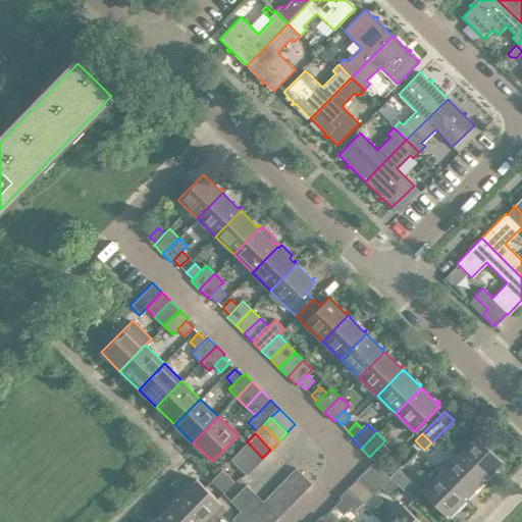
[(485,477),(502,461),(475,435),(457,455),(483,480),(484,479),(486,481),(487,479),(485,477)]
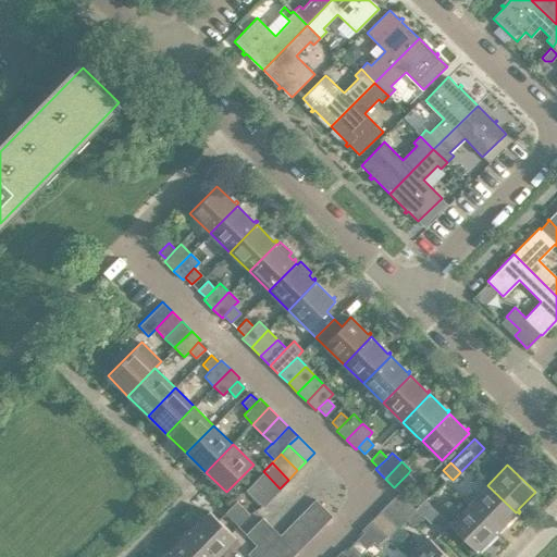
[(263,471),(255,480),(271,497),(280,489),(263,471)]
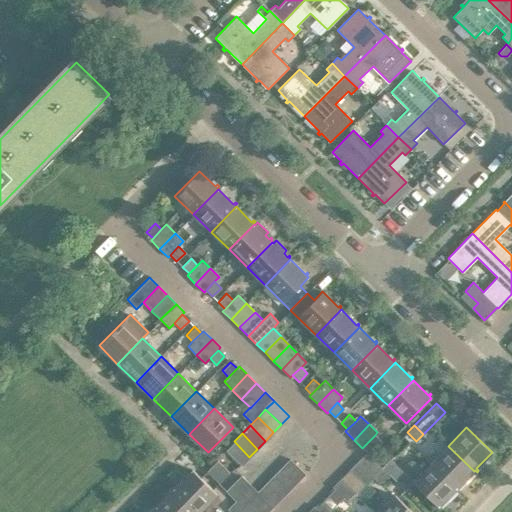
[(385,445),(375,435),(366,444),(377,454),(385,445)]
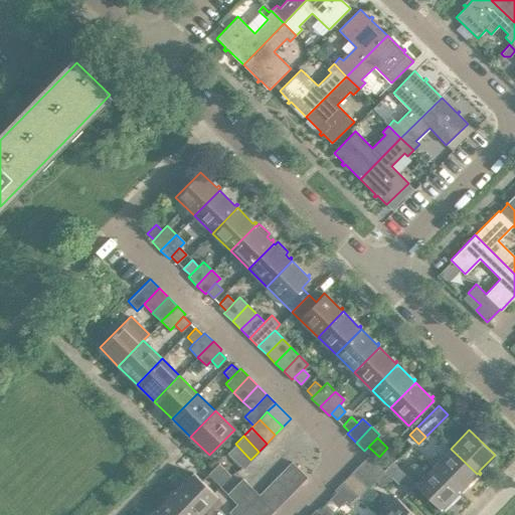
[(227,452),(240,466),(242,468),(250,460),(235,444),(227,452)]
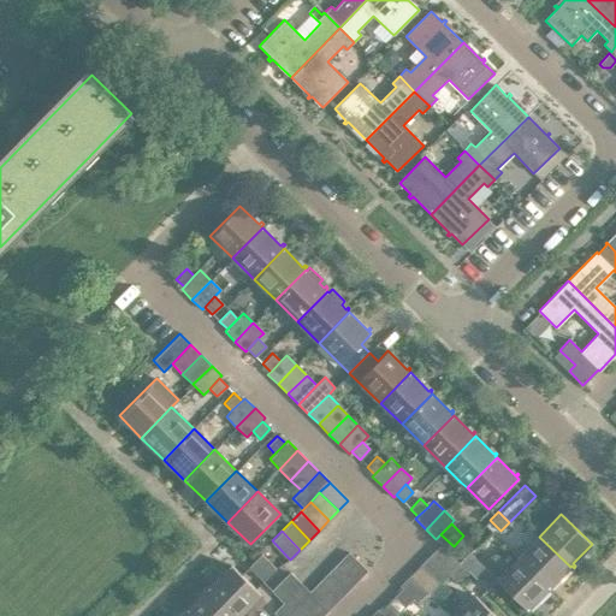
[(552,590),(554,587),(552,585),(570,567),(539,537),(527,549),(521,542),(511,551),(519,558),(549,588),(550,587),(552,590)]
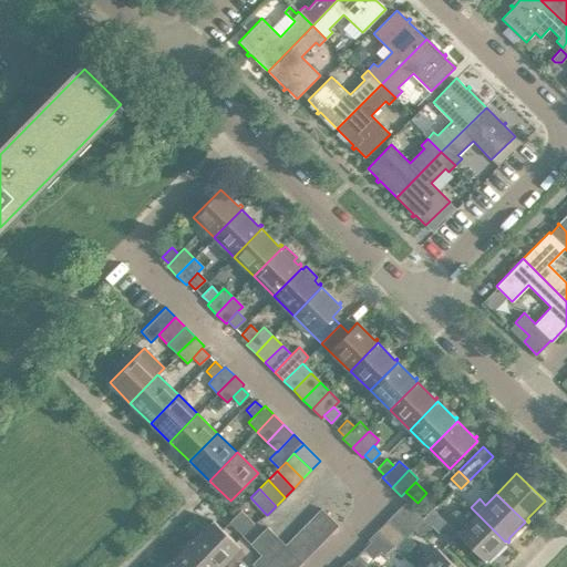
[(430,525),(422,518),(405,501),(395,511),(413,527),(413,528),(420,535),(430,525)]
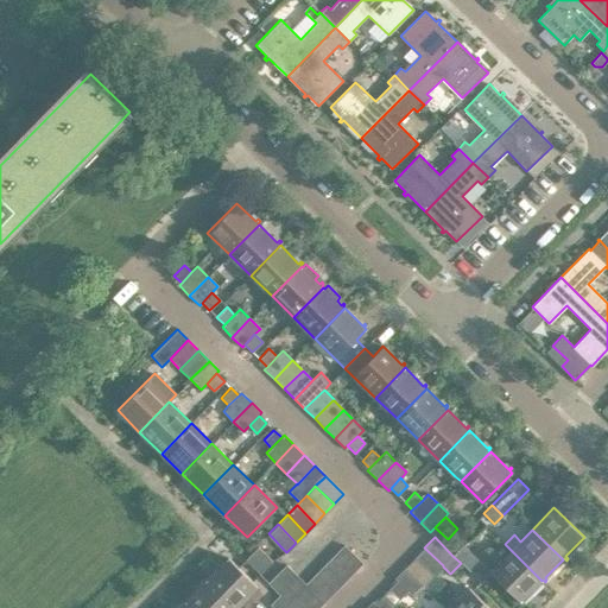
[(343,544),(334,555),(353,572),(362,563),(343,544)]
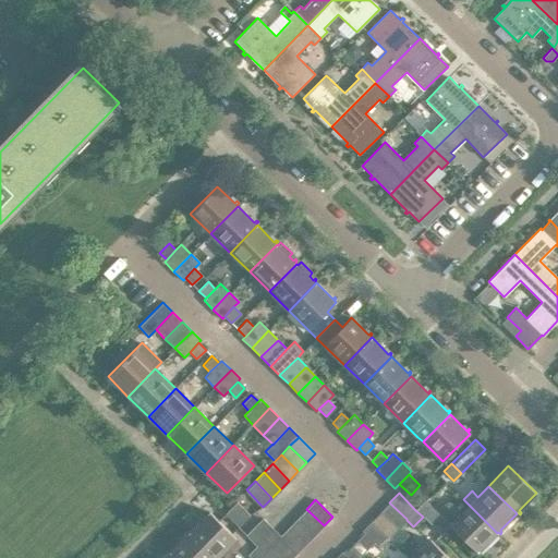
[(423,517),(433,508),(425,500),(415,510),(423,517)]
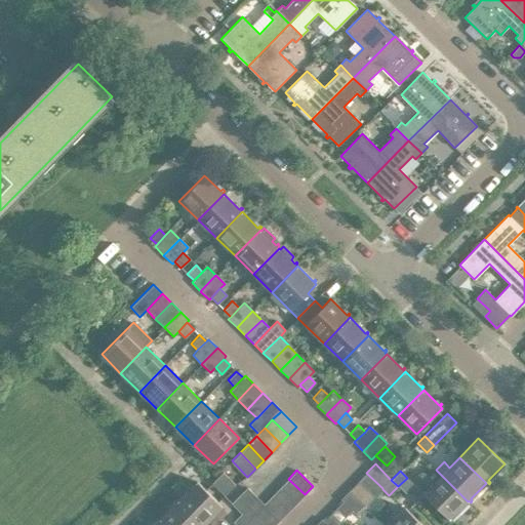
[(224,495),(235,484),(223,472),(211,483),(224,495)]
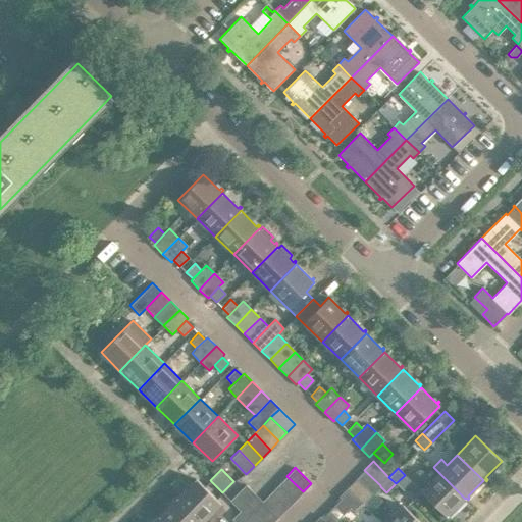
[(371,494),(380,486),(380,485),(364,470),(356,479),(371,494)]
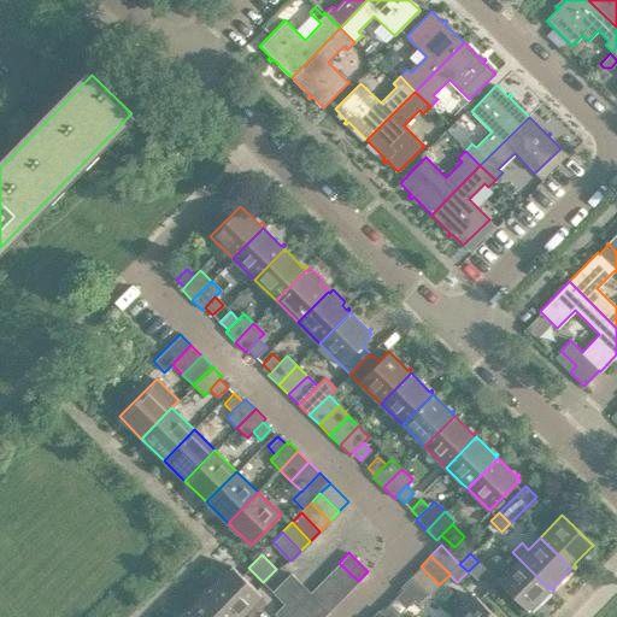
[(532,612),(534,610),(532,607),(550,589),(519,559),(498,581),(528,611),(529,610),(532,612)]
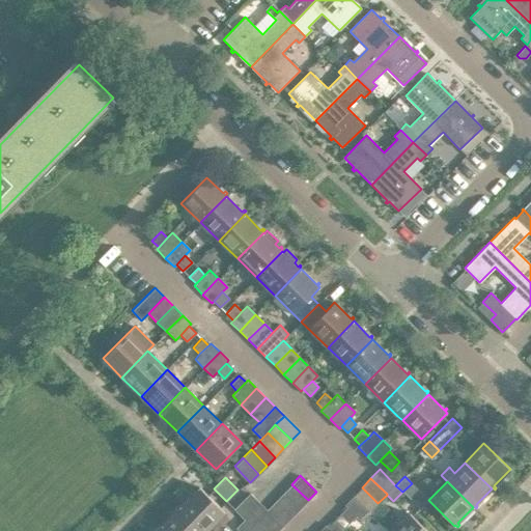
[(300,508),(308,500),(291,484),(283,493),(300,508)]
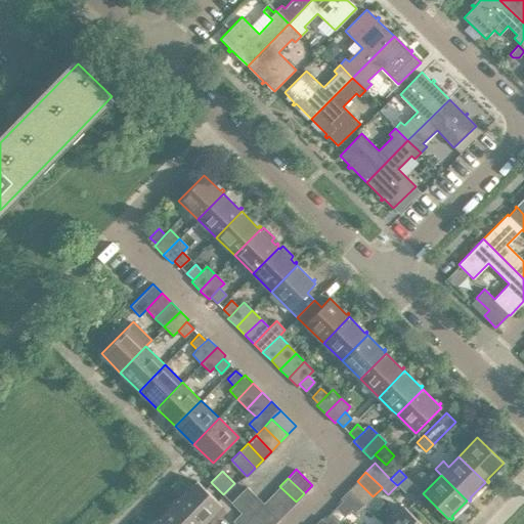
[(195,480),(177,498),(203,523),(204,523),(222,506),(195,480)]
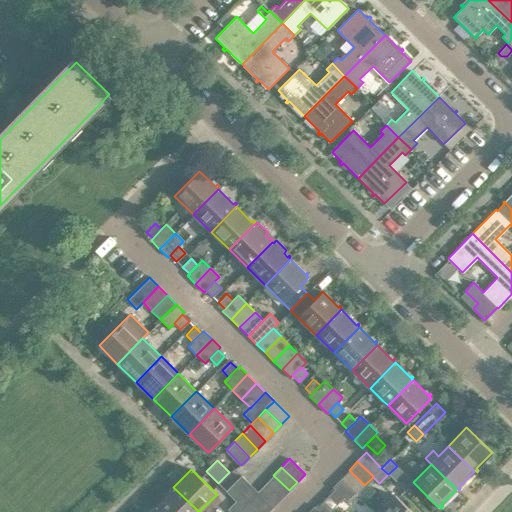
[(356,493),(364,485),(349,470),(340,478),(356,493)]
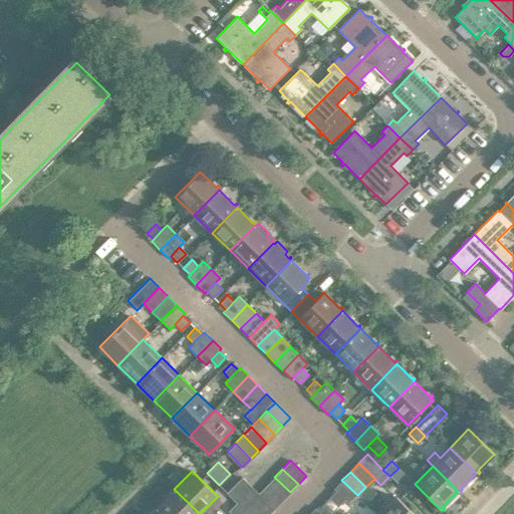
[(226,493),(235,501),(250,485),(242,477),(226,493)]
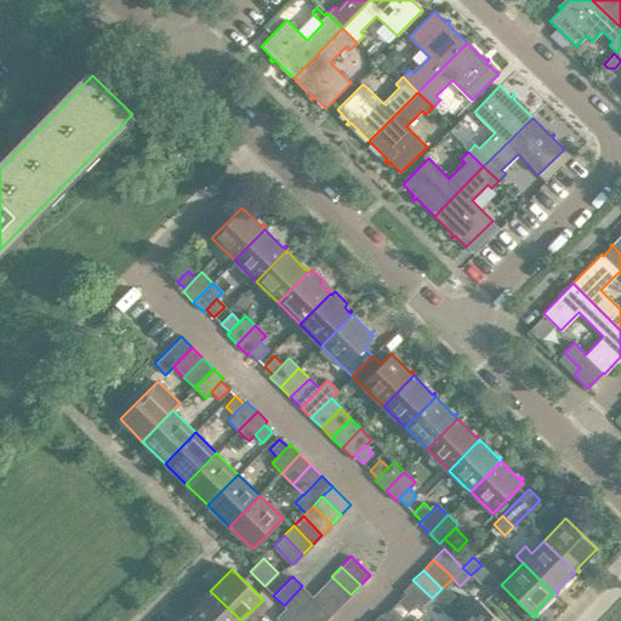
[(331,576),(322,586),(341,604),(351,594),(331,576)]
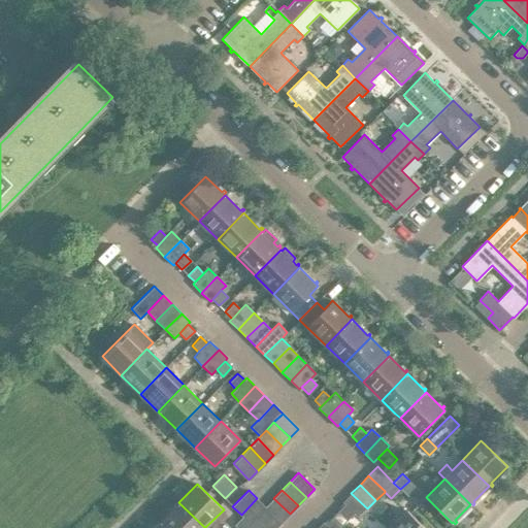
[(354,513),(359,518),(367,508),(351,493),(342,502),(344,504),(354,513)]
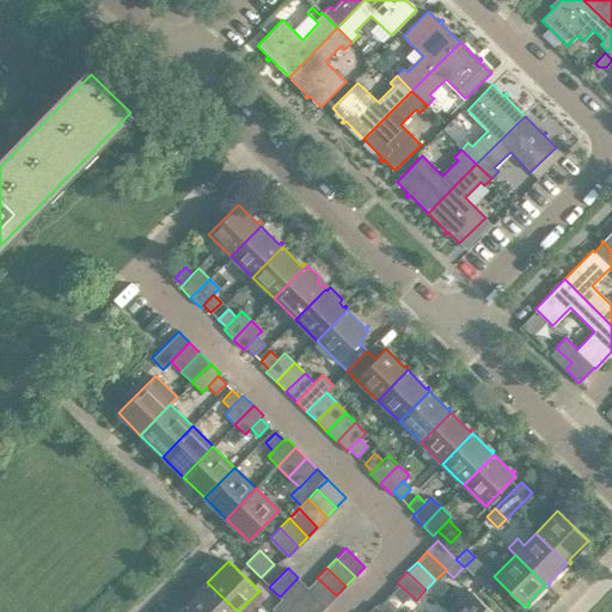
[(298,577),(280,597),(281,599),(289,606),(299,597),(307,587),(298,577)]
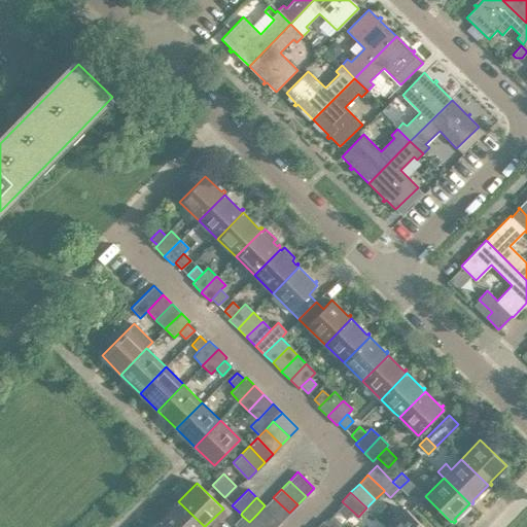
[(281,521),(289,513),(273,497),(266,505),(281,521)]
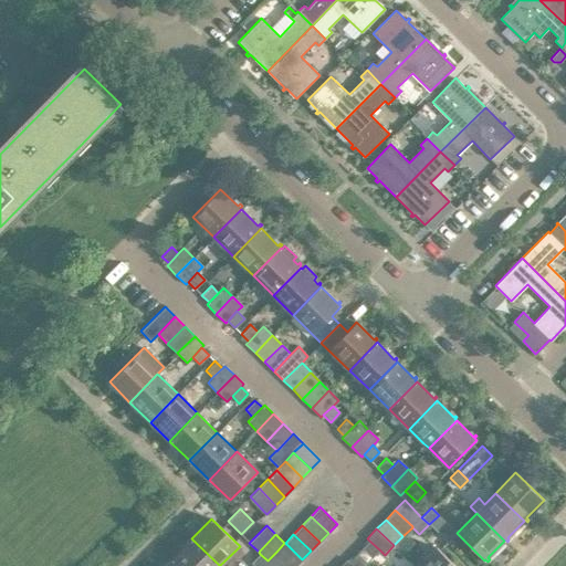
[(219,565),(191,538),(173,558),(179,565),(219,565)]
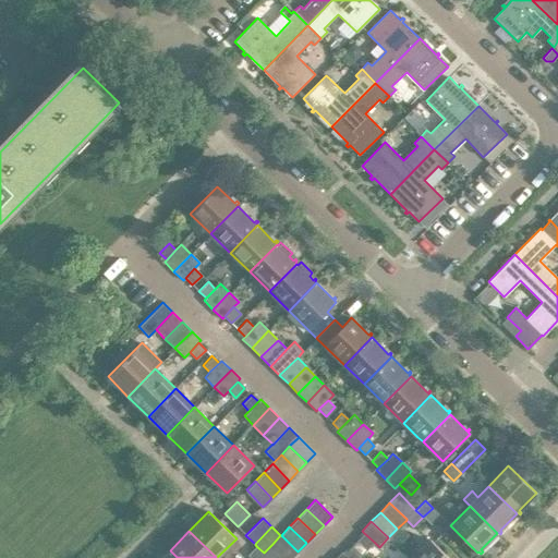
[(364,533),(358,540),(366,549),(374,542),(364,533)]
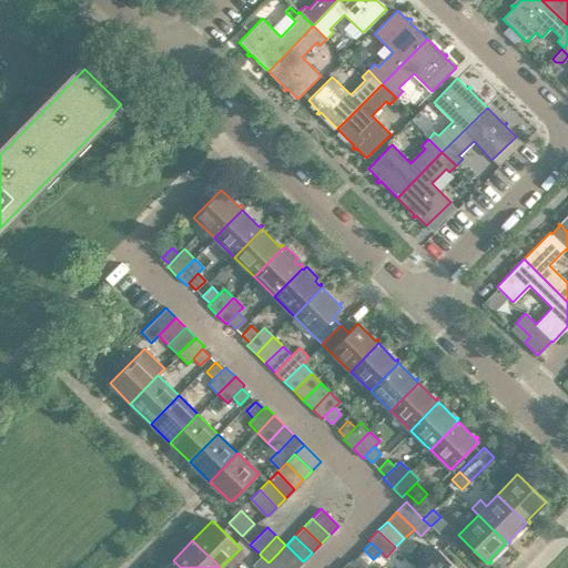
[(286,545),(285,545),(277,554),(292,567),(296,567),(303,561),(286,545)]
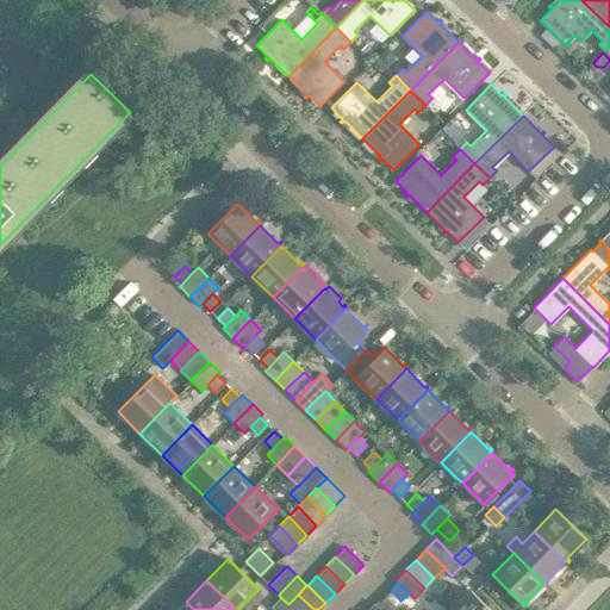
[(491,609),(470,589),(448,609),(491,609)]
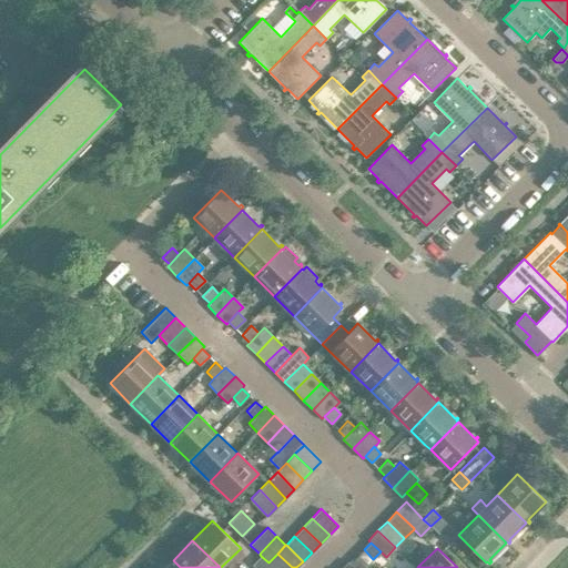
[(274,567),(292,567),(277,554),(269,563),(274,567)]
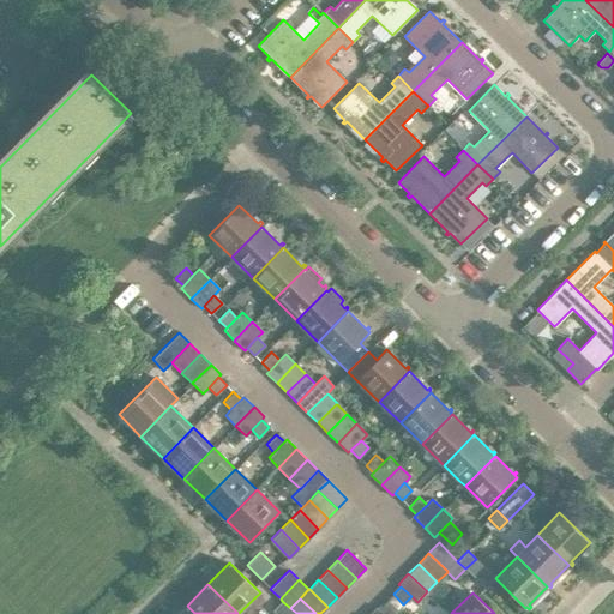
[(296,613),(290,608),(282,601),(272,611),(276,613),(296,613)]
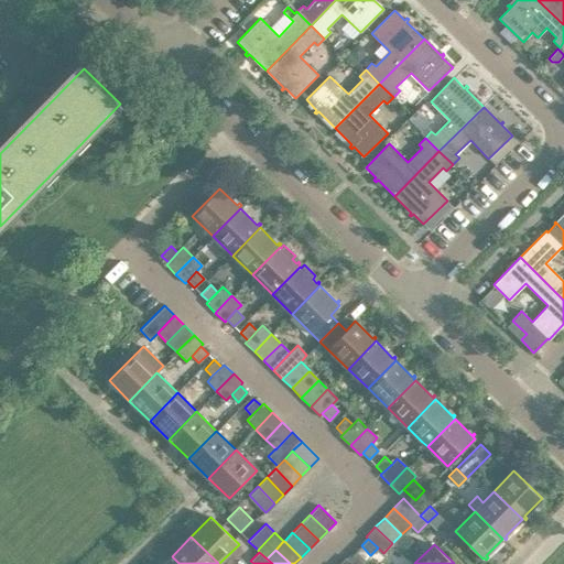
[(355,552),(348,560),(353,563),(361,563),(365,561),(355,552)]
